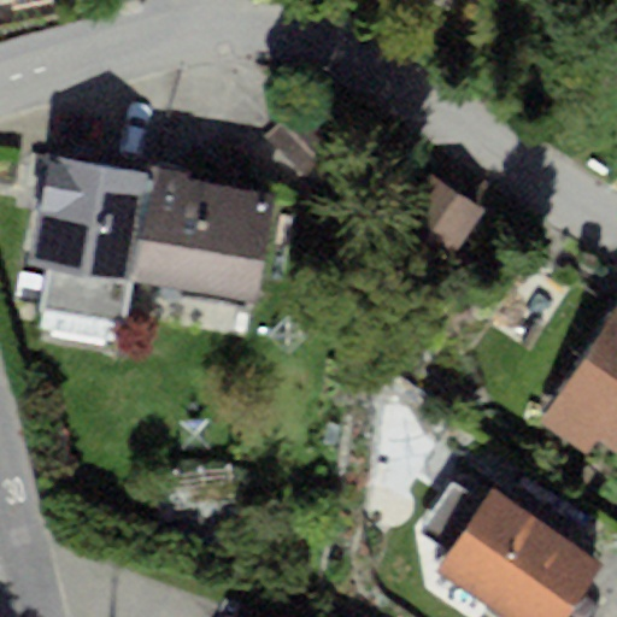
[(294,111),(266,137),(306,180),(334,153),(294,111)]
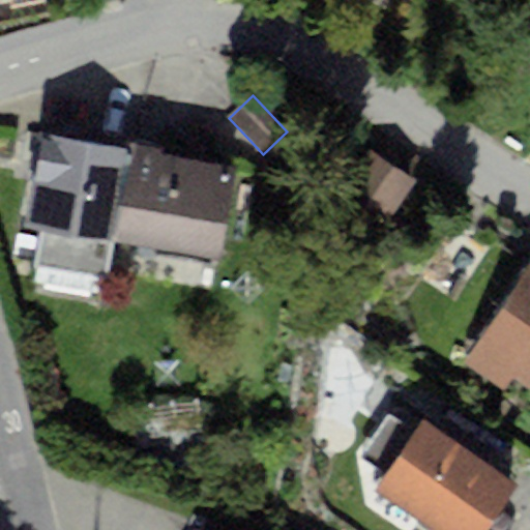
[(126,149),(43,134),(23,227),(37,231),(31,267),(107,278),(113,244),(126,149)]
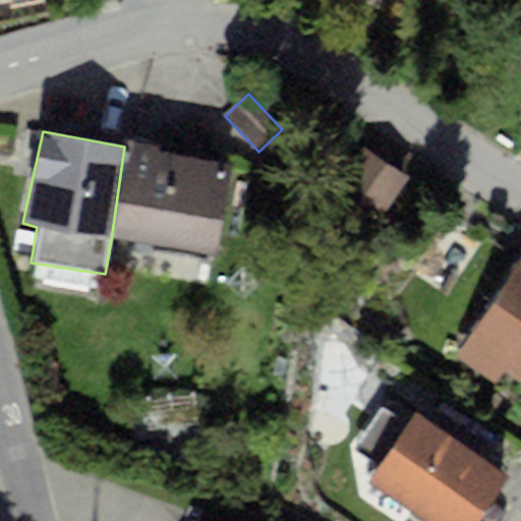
[(125,139),(124,147),(111,240),(216,256),(233,167),(157,153),(159,146),(125,139)]
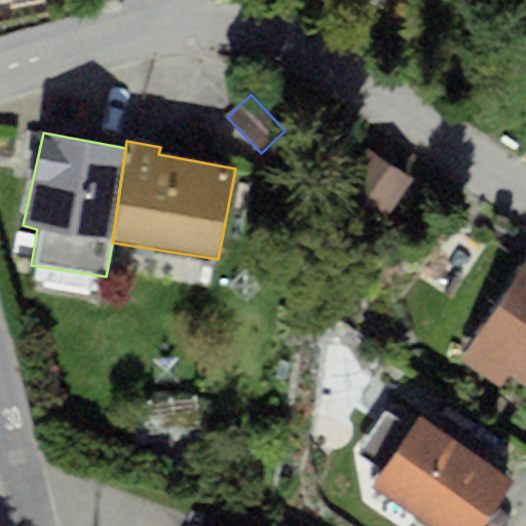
[(368,149),(337,193),(382,224),(412,180),(368,149)]
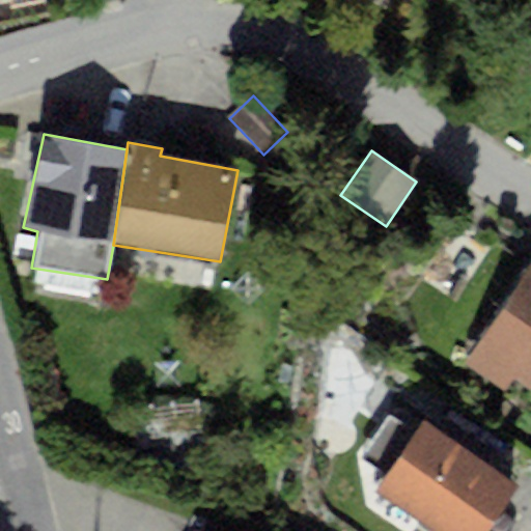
[(530,282),(474,364),(530,403),(530,282)]
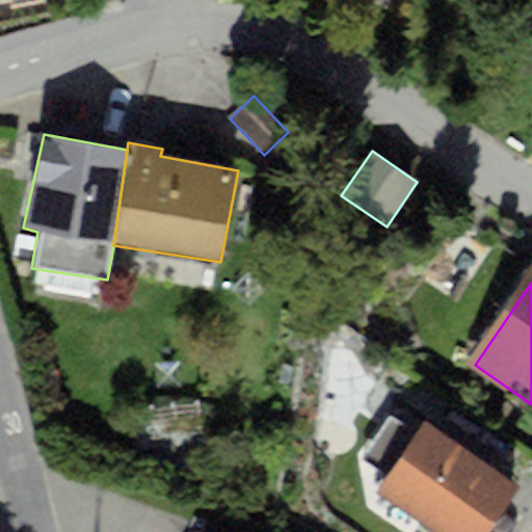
[(501,531),(527,494),(430,429),(383,500),(431,531),(501,531)]
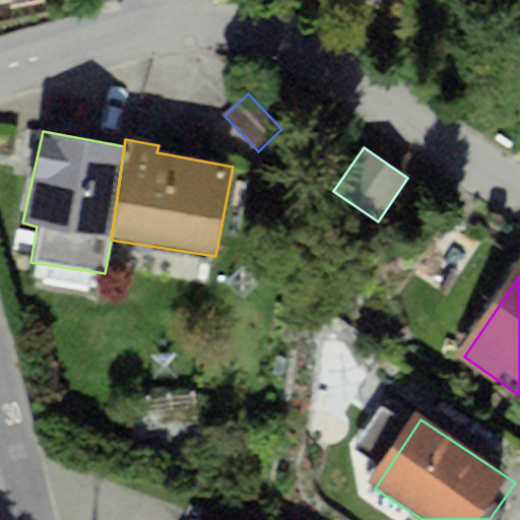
All buildings are outlined.
